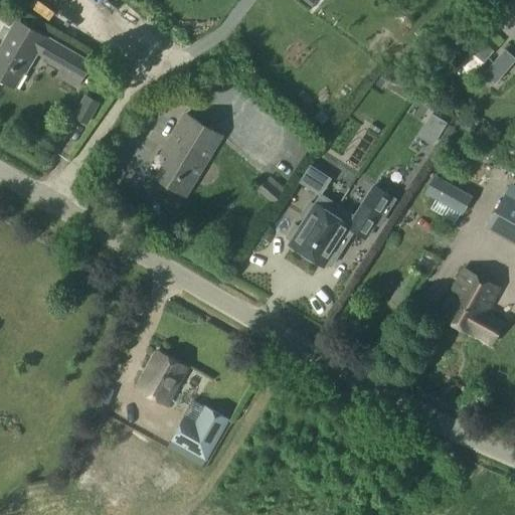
[(83,0),(83,1),(97,11),(105,0),(83,0)]
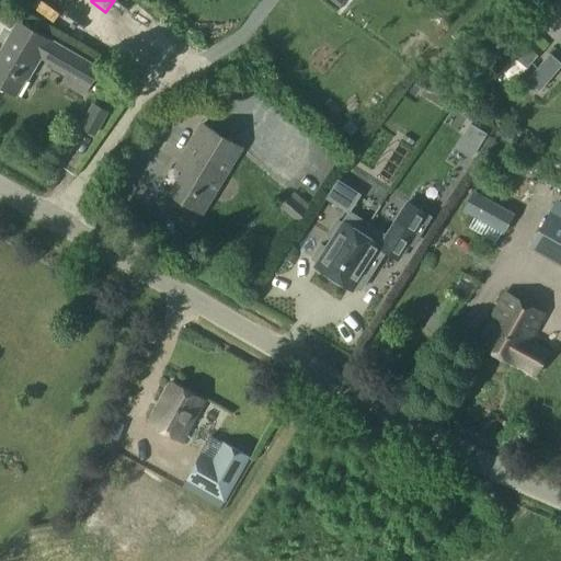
[(16,22),(0,49),(0,87),(15,96),(37,59),(72,80),(69,87),(86,95),(100,70),(101,68),(86,60),(48,41),(16,22)]
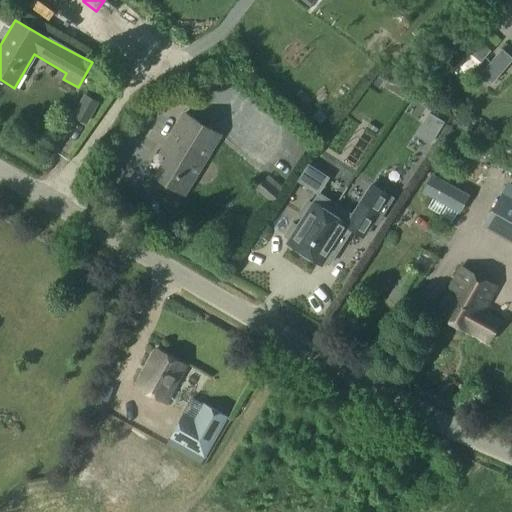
[(480,64),(490,52),(479,43),(469,54),(480,64)]
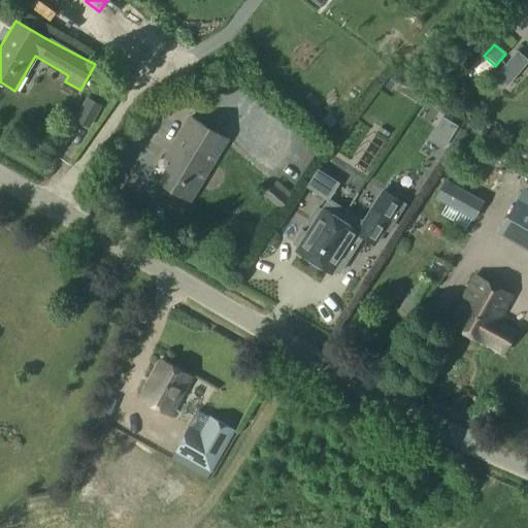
[(527,61),(517,52),(495,77),(507,88),(527,63),(527,61)]
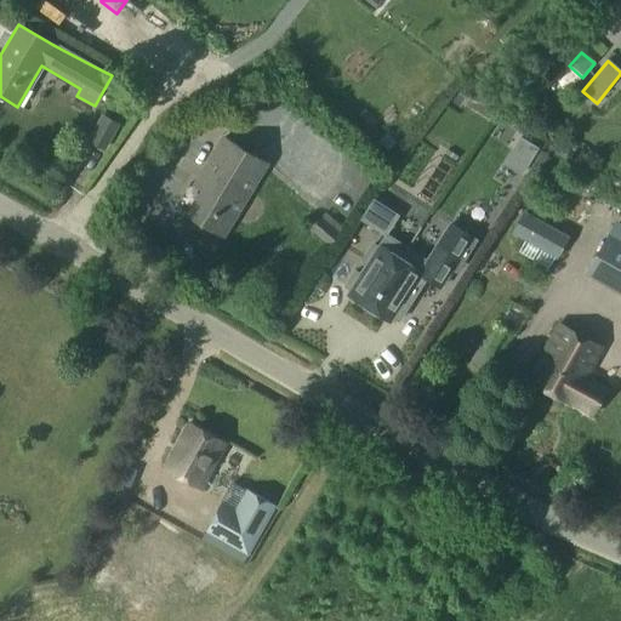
[(103,115),(87,140),(106,149),(120,125),(103,115)]
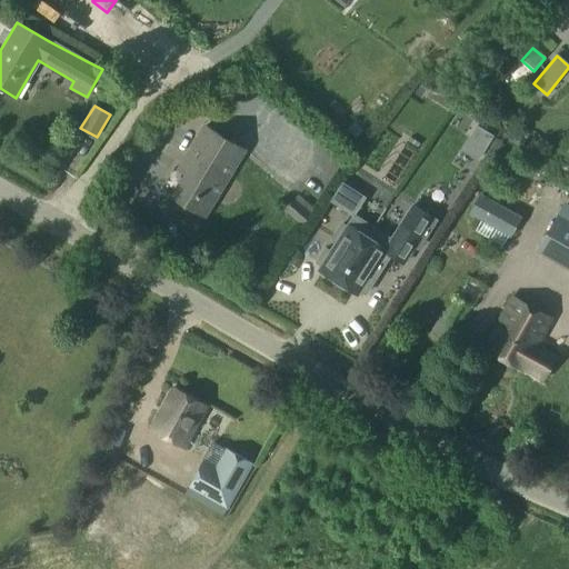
[(206,127),(166,192),(205,217),(245,151),(206,127)]
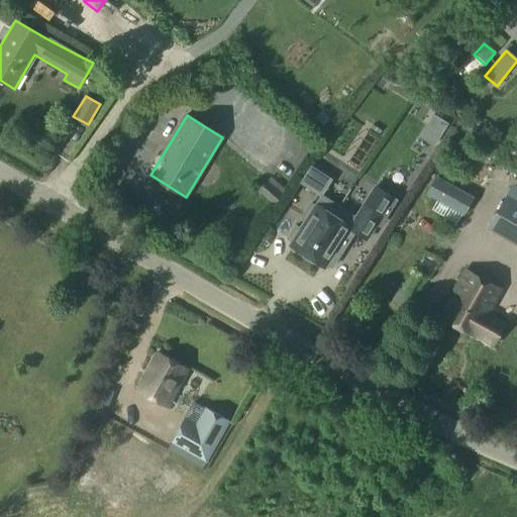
[(444,148),(458,127),(444,117),(429,137),(444,148)]
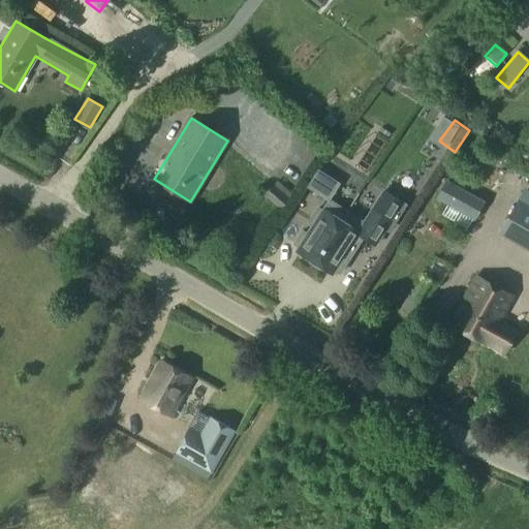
[(321,175),(310,190),(318,196),(330,181),(321,175)]
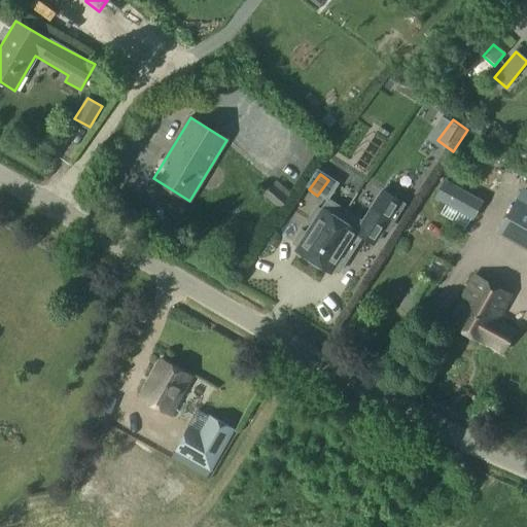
[(276,182),(262,198),(280,210),(292,196),(276,182)]
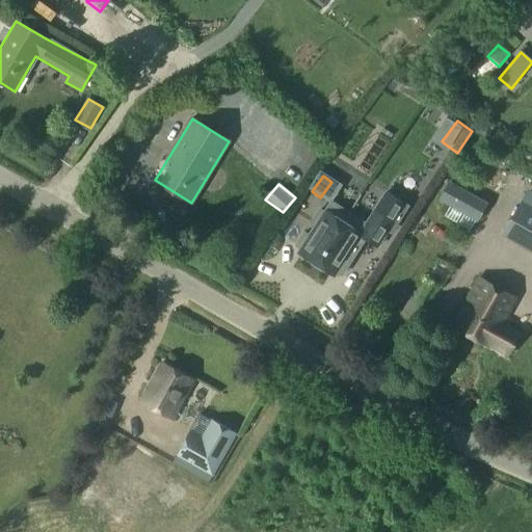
[(487,207),(449,186),(440,203),(450,209),(476,223),(478,224),(487,207)]
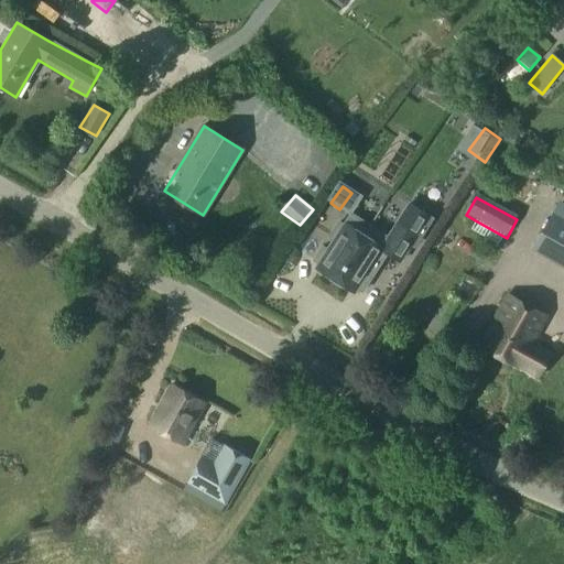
[(368,228),(335,280),(355,293),(357,289),(362,292),(370,279),(365,275),(373,262),(379,266),(387,255),(399,262),(415,237),(419,239),(431,220),(408,206),(387,239),(368,228)]
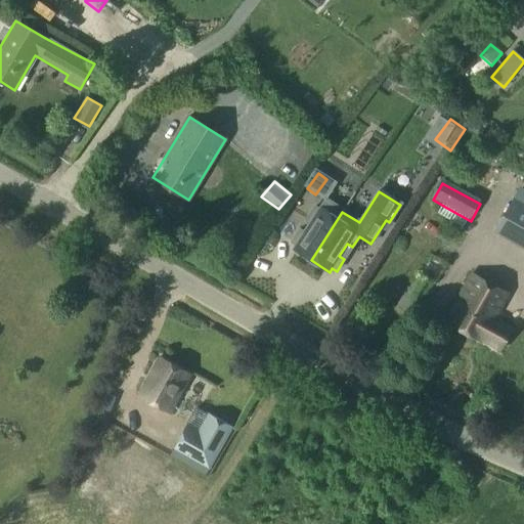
[(298,230),(290,244),(294,247),(293,249),(311,260),(342,212),(324,200),(315,214),(310,211),(303,223),(307,226),(303,233),(298,230)]
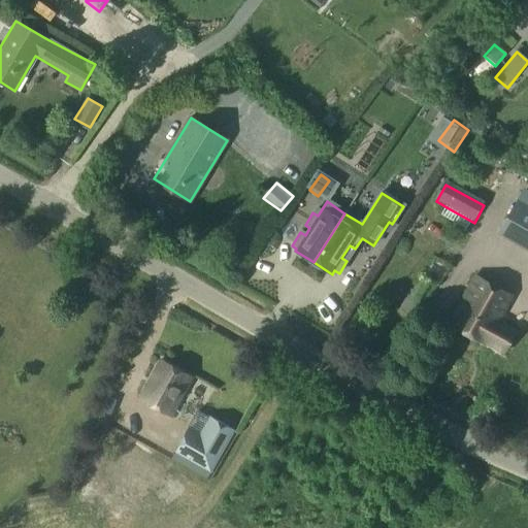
[(527,209),(518,204),(500,234),(527,250),(527,209)]
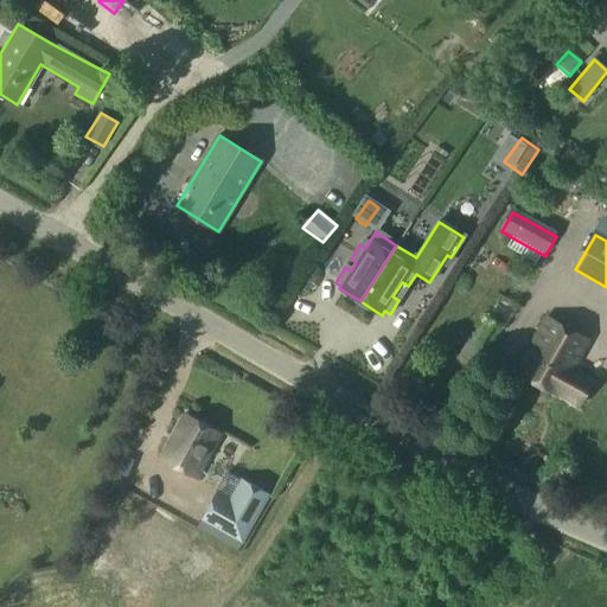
[(547,318),(517,371),(579,404),(592,379),(573,369),(588,340),(547,318)]
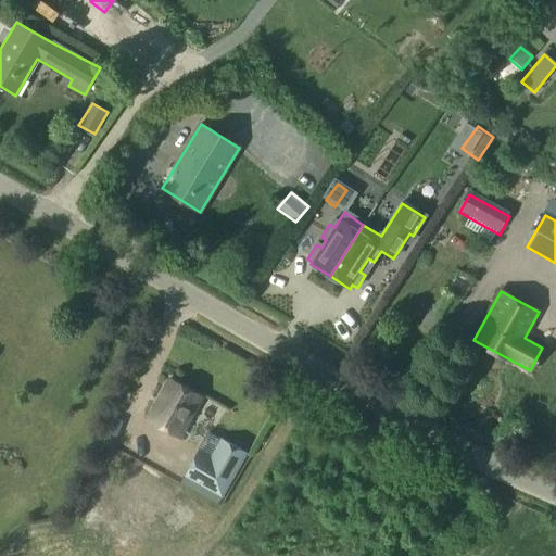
[(168,379),(148,418),(181,436),(202,396),(168,379)]
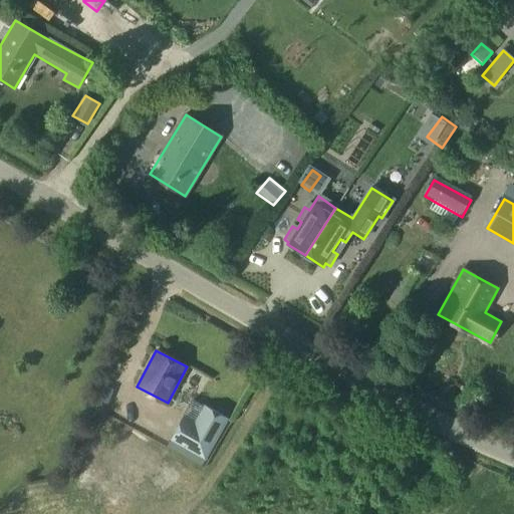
[(186,416),(173,441),(207,459),(229,418),(205,405),(196,422),(186,416)]
